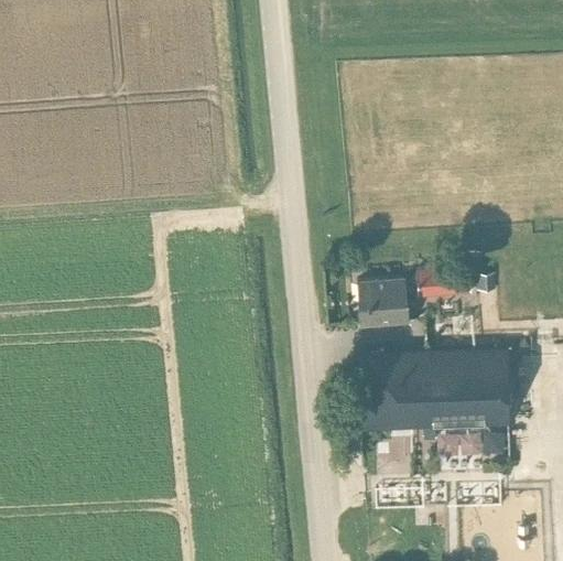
[(415,273),(418,295),(471,291),(469,269),(415,273)]
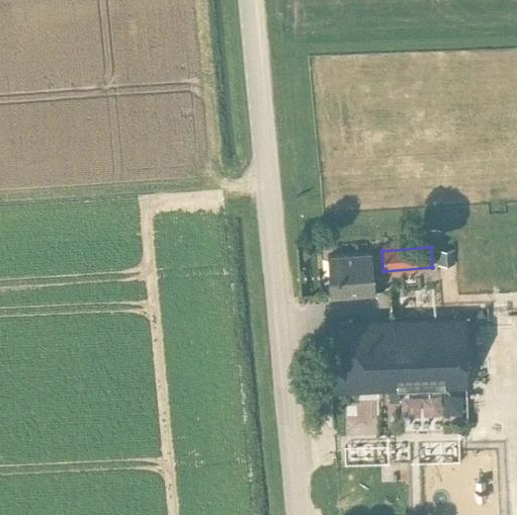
[(454,253),(438,253),(438,267),(454,268),(454,253)]
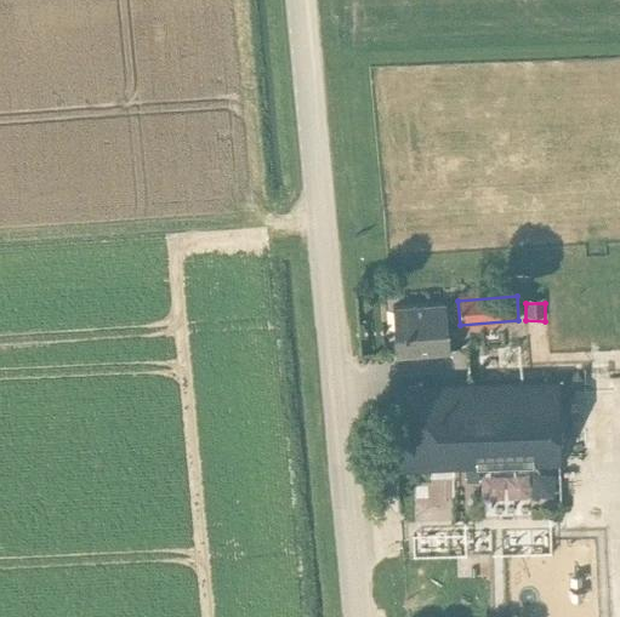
[(393,309),(397,358),(450,354),(447,304),(393,309)]
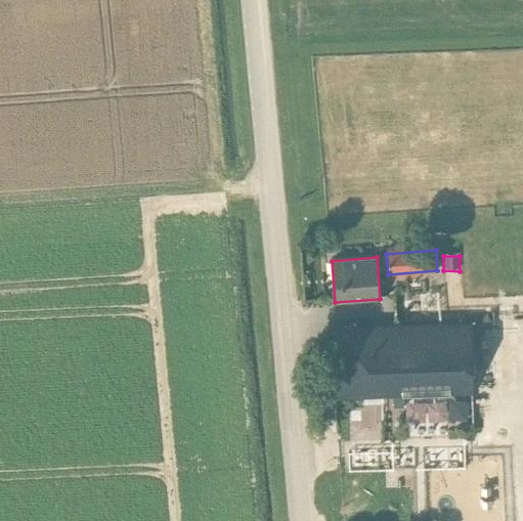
[(471,323),(335,329),(338,400),(472,395),(472,386),(512,384),(511,360),(518,359),(517,328),(490,329),(471,330),(471,323)]
